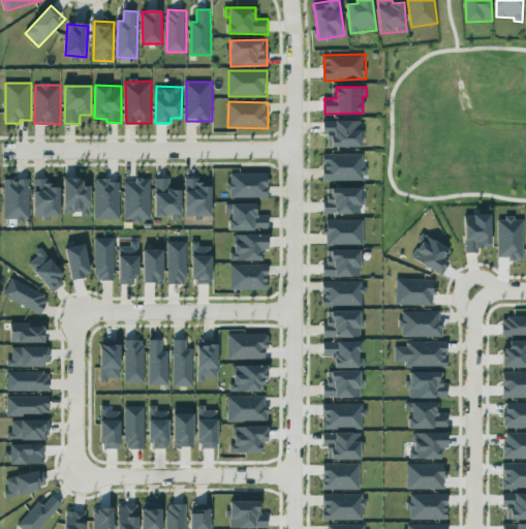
[(327,147),(363,147),(363,121),(327,121),(327,147)]
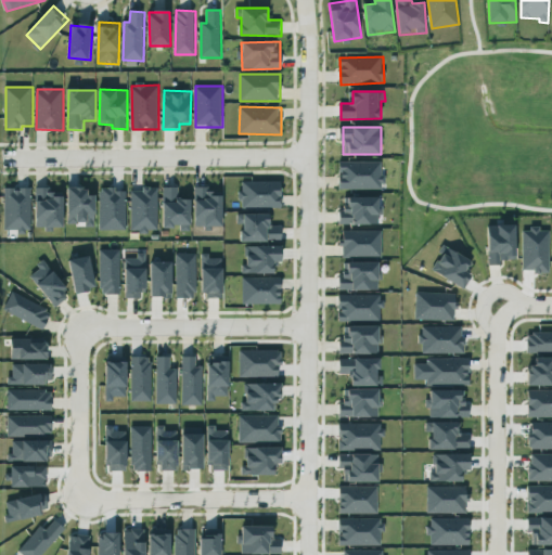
[(339,189),(384,189),(384,162),(339,163),(339,189)]
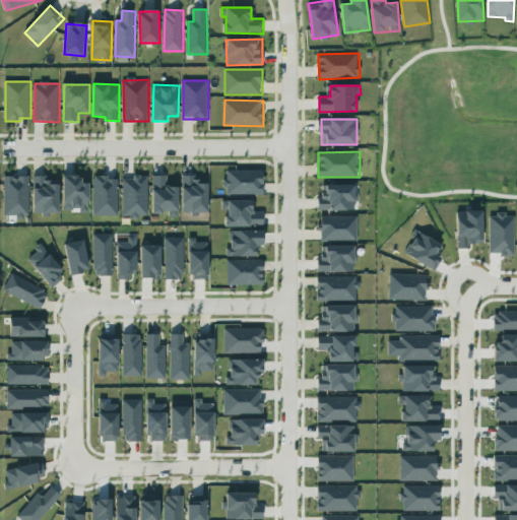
[(264,171),(227,170),(227,194),(264,194),(264,171)]
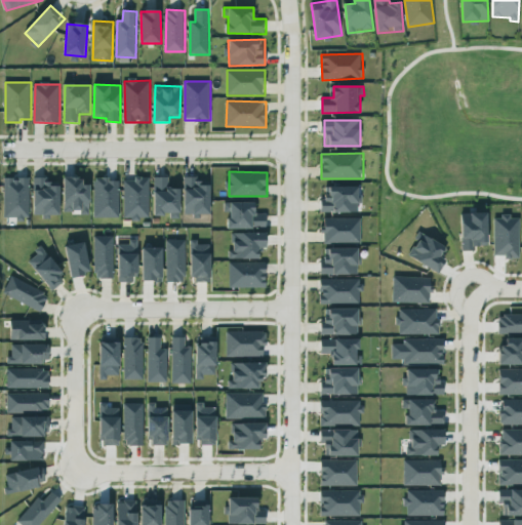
[(31,178),(5,177),(4,218),(30,218),(31,178)]
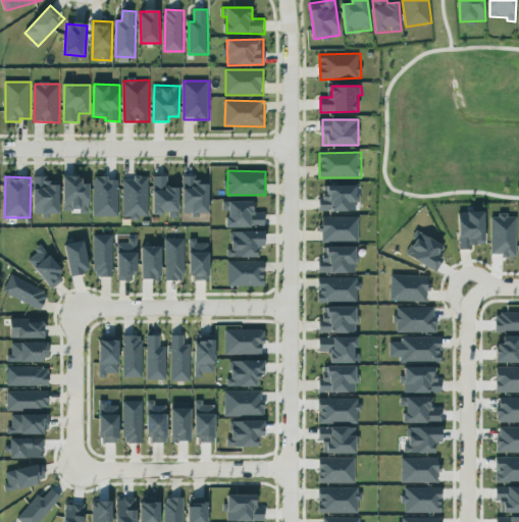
[(34,214),(60,214),(60,186),(50,186),(50,176),(35,176),(34,214)]
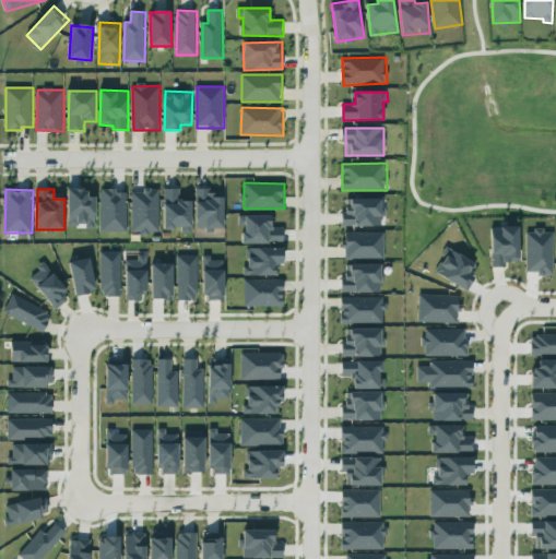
[(69,228),(96,227),(96,197),(87,197),(87,189),(69,189),(69,228)]
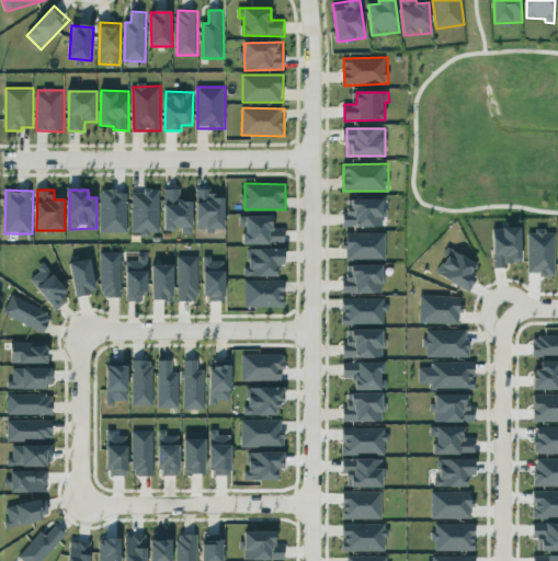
[(128,233),(129,193),(118,193),(118,190),(102,190),(101,232),(128,233)]
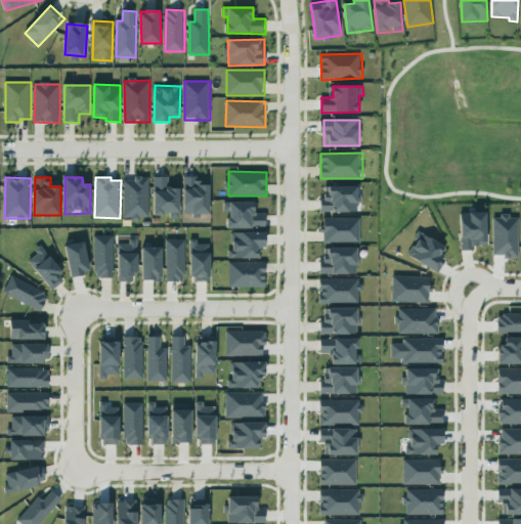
[(155,215),(171,215),(171,217),(180,218),(180,188),(170,188),(170,177),(155,177),(155,215)]
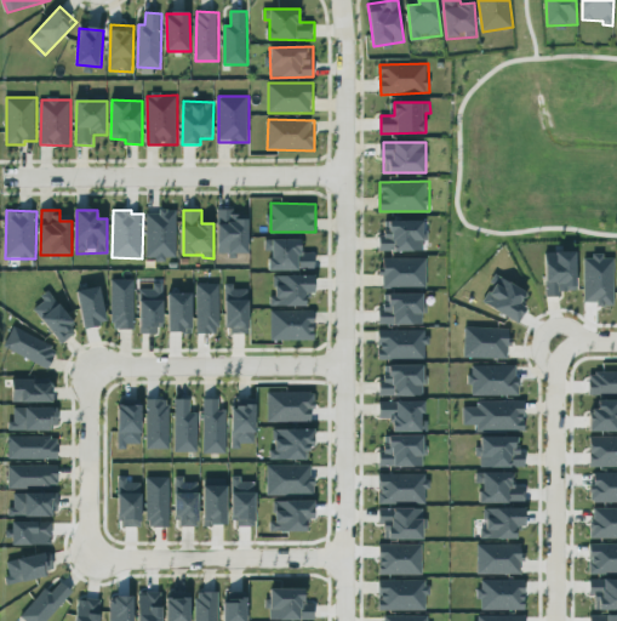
[(220,210),(218,254),(250,254),(250,216),(238,215),(238,210),(220,210)]
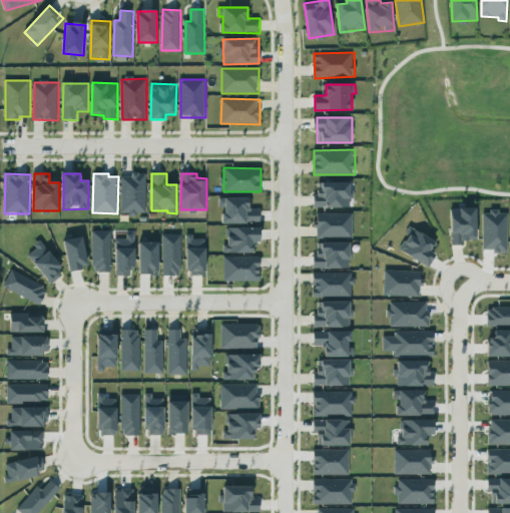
[(147,174),(122,174),(121,213),(146,213),(147,174)]
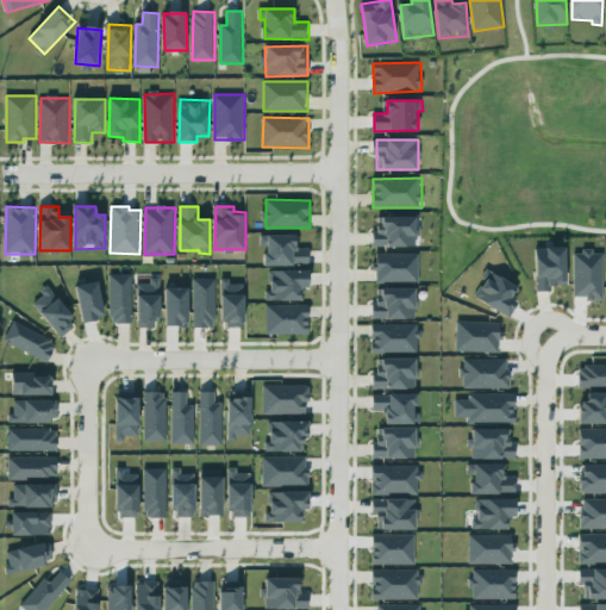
[(419,217),(375,217),(374,247),(418,247),(419,217)]
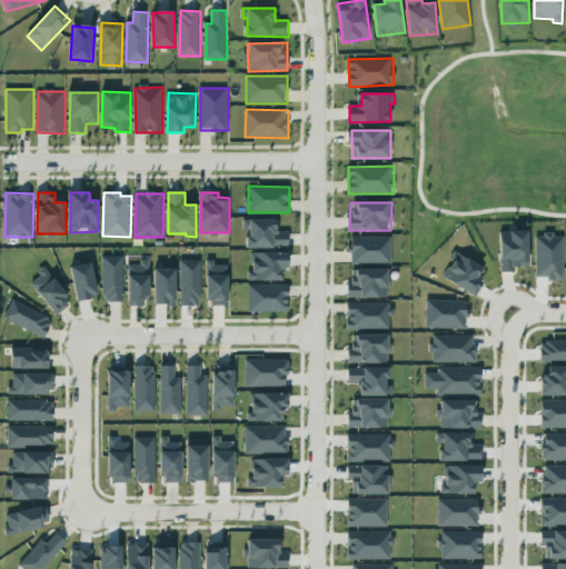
[(249,247),(290,247),(289,231),(277,232),(277,219),(245,220),(245,229),(248,229),(249,247)]
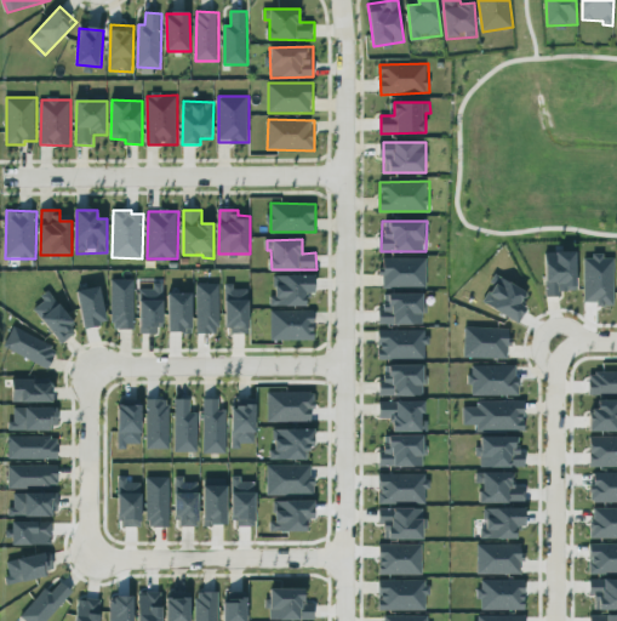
[(577,291),(576,251),(546,252),(547,297),(563,297),(563,291),(577,291)]
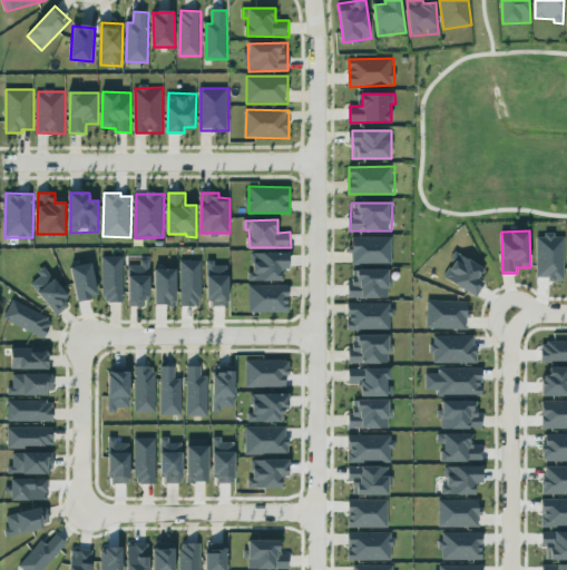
[(566,237),(556,237),(556,235),(538,235),(537,279),(565,279),(566,237)]
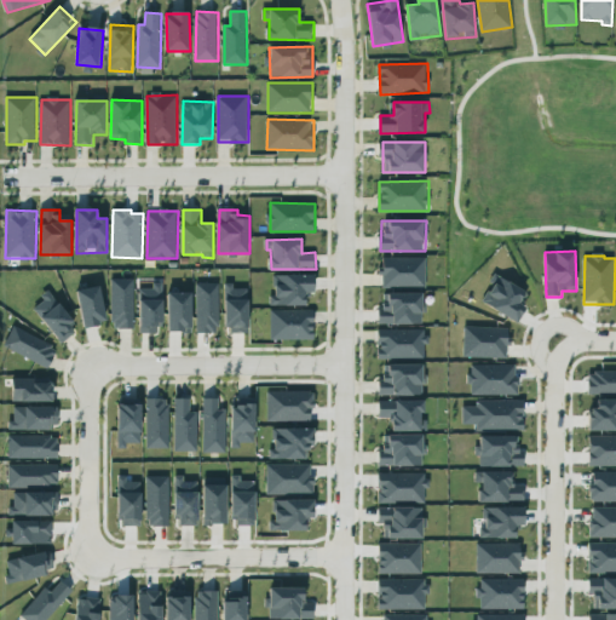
[(385,257),(384,286),(427,287),(427,258),(385,257)]
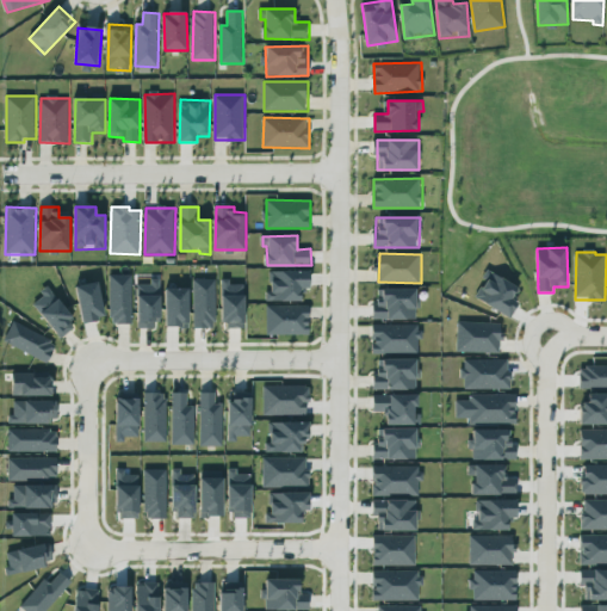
[(271,301),(303,301),(303,289),(310,289),(310,271),(271,271),(271,301)]
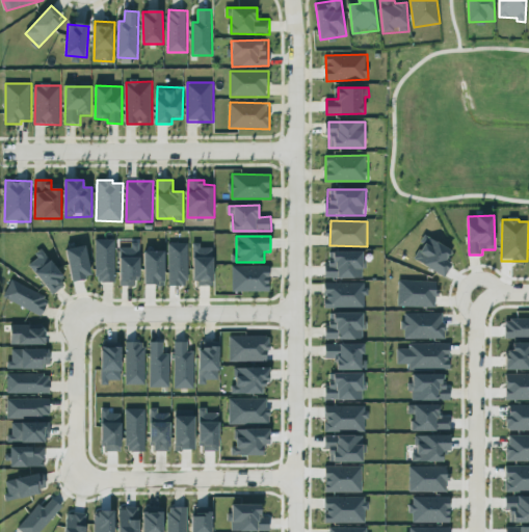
[(456,250),(425,236),(422,243),(423,243),(415,262),(446,275),(456,250)]
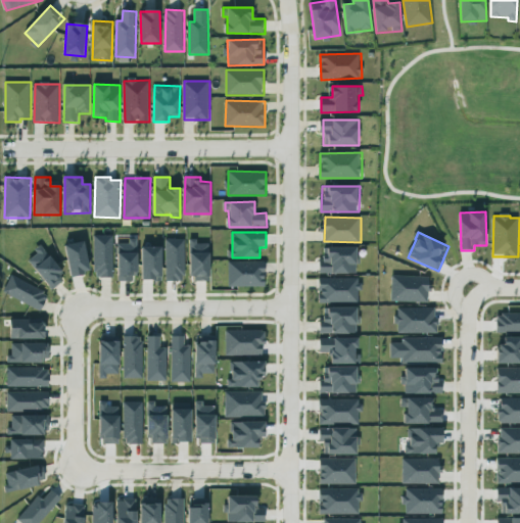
[(113,277),(114,235),(96,235),(95,277),(113,277)]
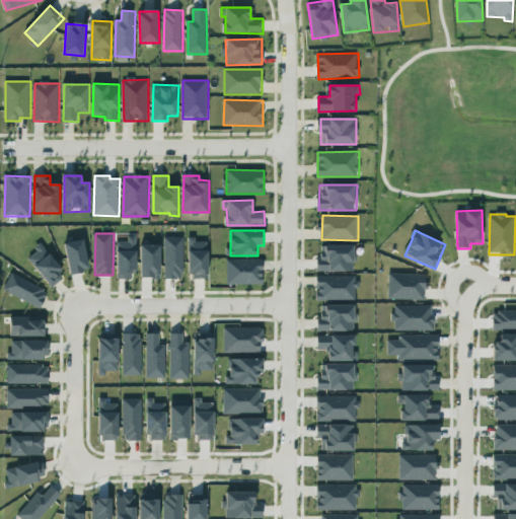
[(138,233),(130,233),(130,242),(118,241),(118,279),(137,279),(138,233)]
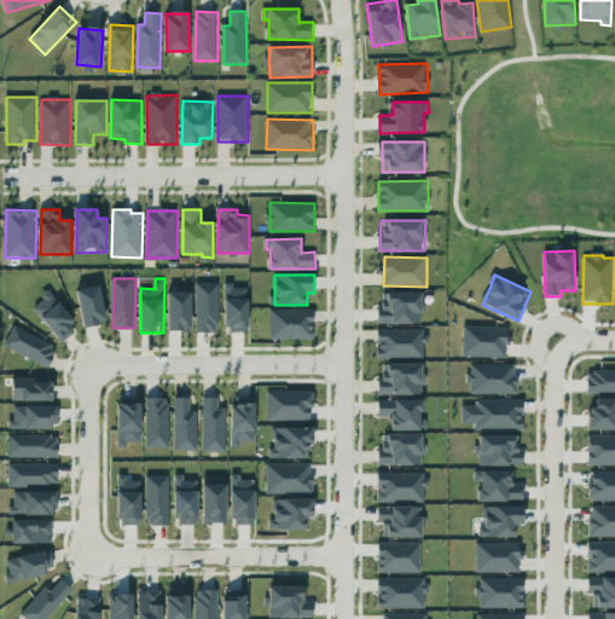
[(220,283),(197,283),(197,333),(220,333),(220,283)]
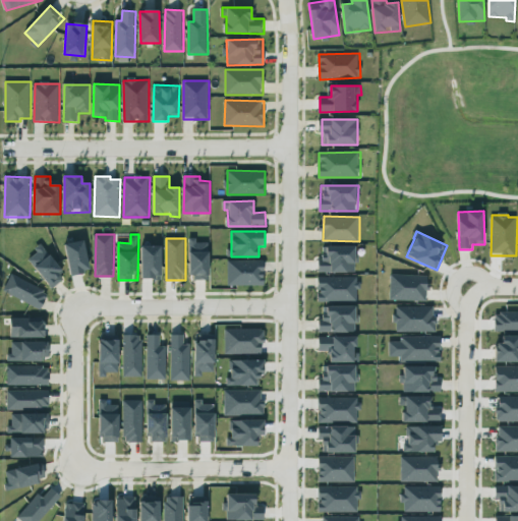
[(210,242),(197,242),(197,238),(190,238),(190,280),(210,280),(210,242)]
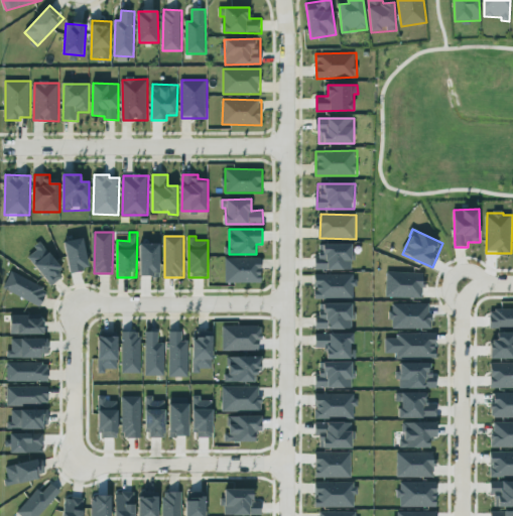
[(66,241),(70,272),(89,270),(85,239),(66,241)]
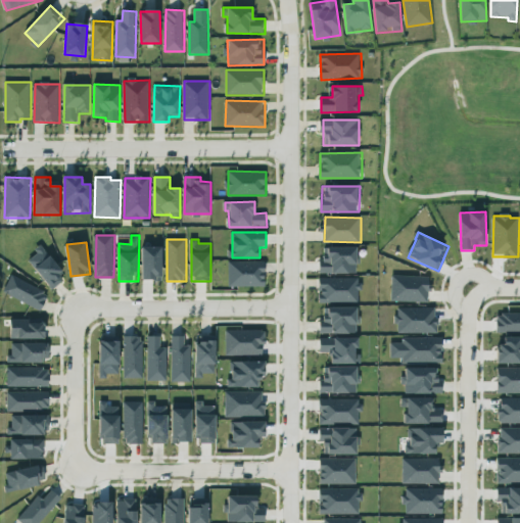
[(52,290),(67,278),(43,247),(28,258),(52,290)]
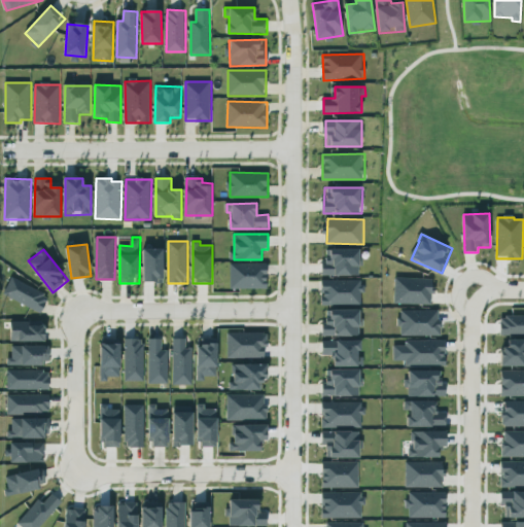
[(164,249),(144,249),(144,283),(164,283),(164,249)]
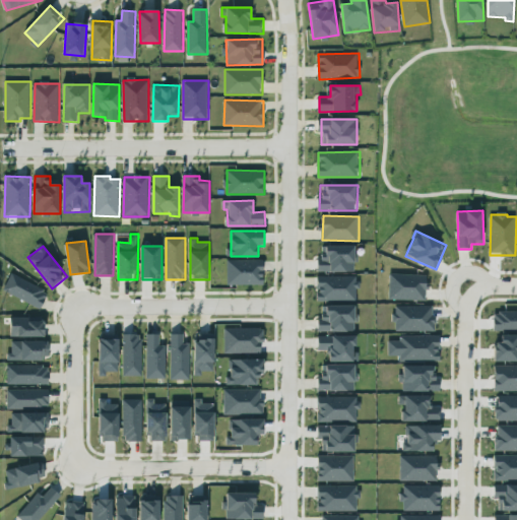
[(357,271),(356,246),(319,247),(320,272),(357,271)]
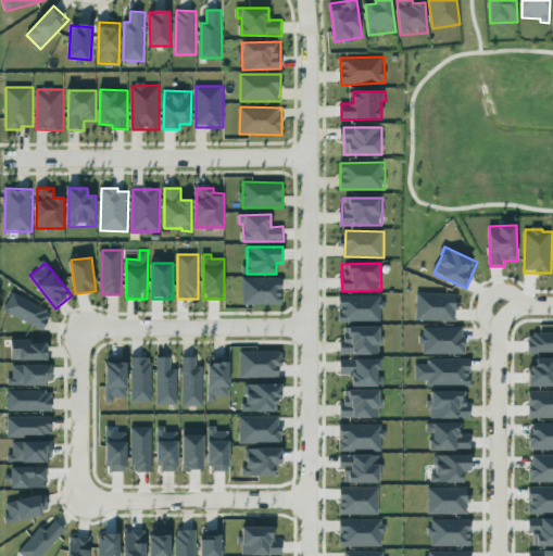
[(283,304),(283,278),(243,278),(243,305),(283,304)]
